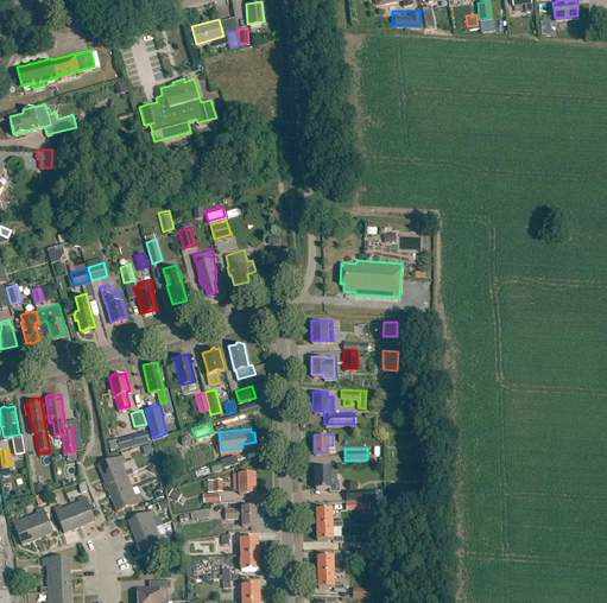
[(122,461),(126,459),(124,452),(99,462),(107,482),(127,474),(134,471),(132,465),(125,468),(122,461)]
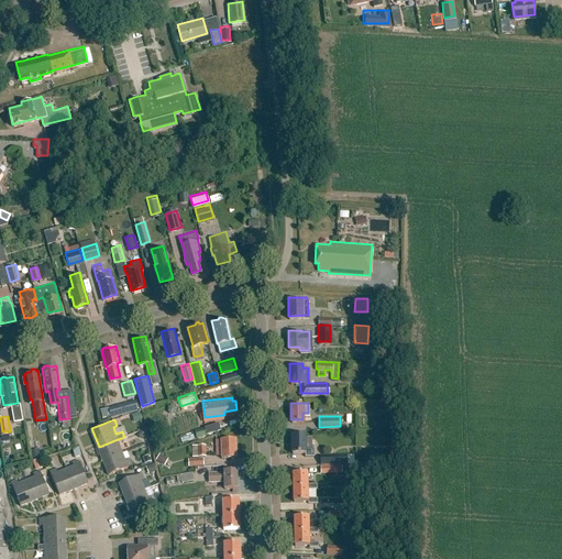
[(206,434),(204,426),(195,428),(197,436),(206,434)]
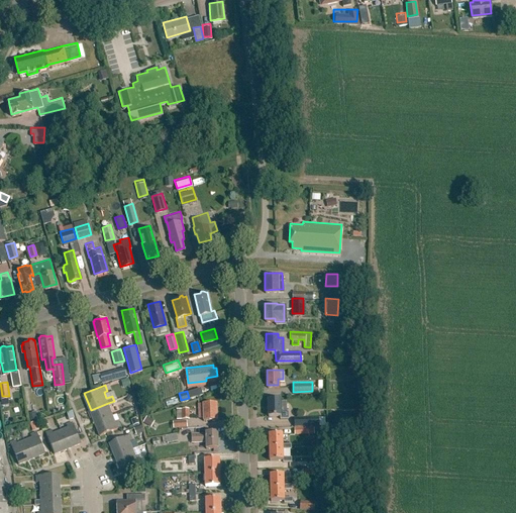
[(280,408),(287,408),(287,399),(280,399),(280,396),(268,396),(268,413),(280,413),(280,408)]
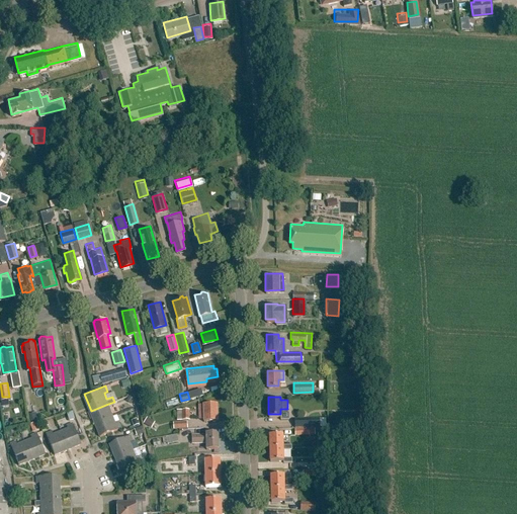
[(218,401),(199,401),(199,412),(203,412),(203,419),(218,418),(218,401)]
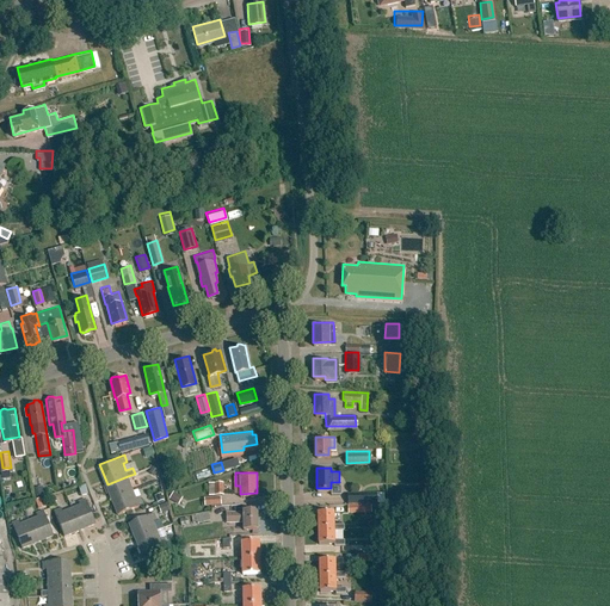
[(128,476),(108,484),(112,498),(134,489),(128,476)]
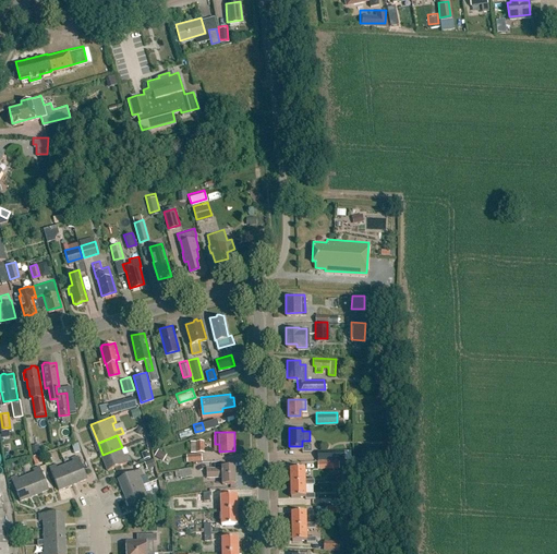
[(122,447),(103,455),(107,468),(131,458),(128,450),(123,453),(122,447)]
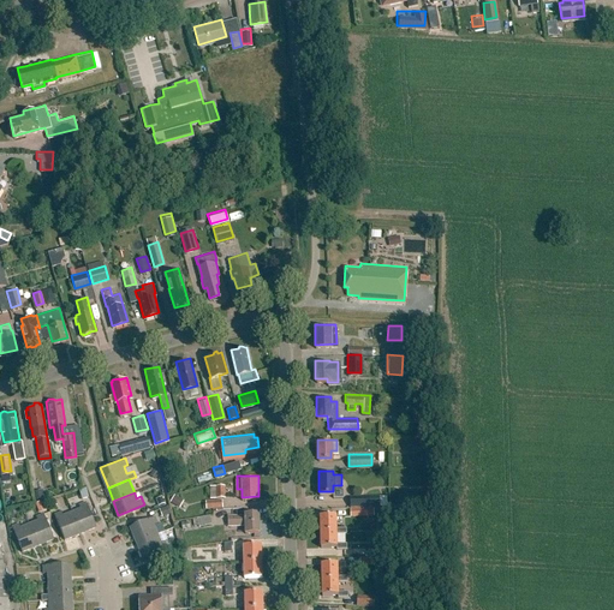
[(379,492),(349,494),(349,504),(379,503),(379,492)]
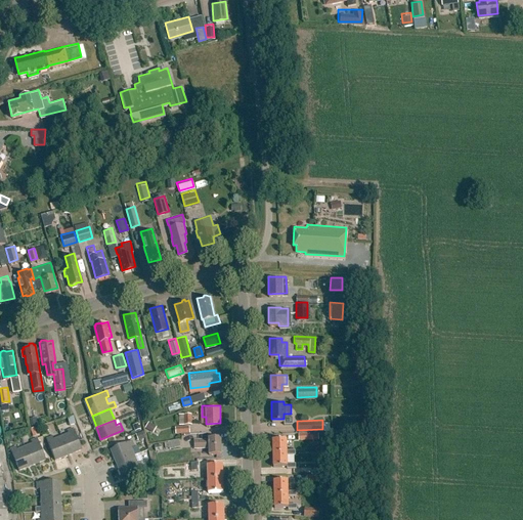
[(39,432),(36,425),(30,427),(33,435),(39,432)]
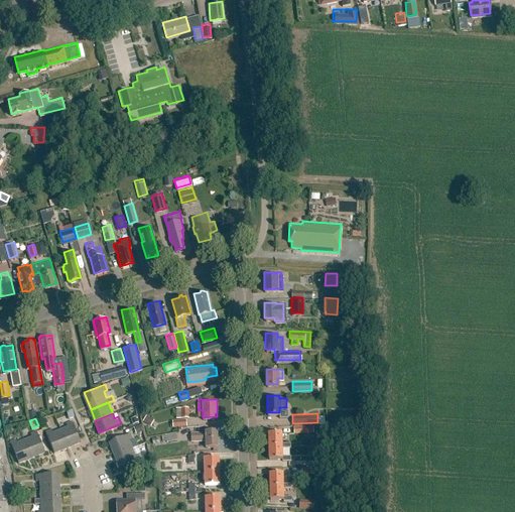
[(73,418),(67,421),(68,424),(60,427),(68,444),(81,439),(73,418)]
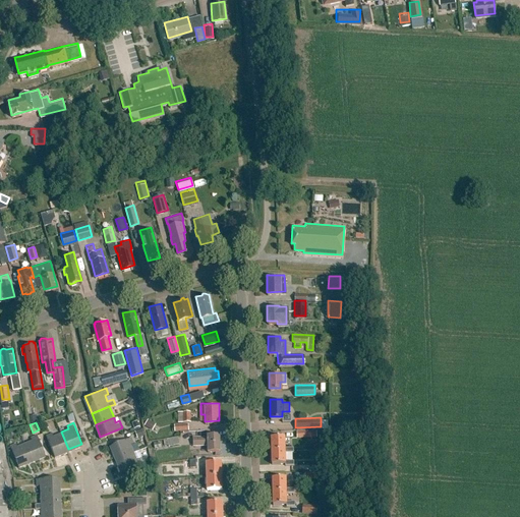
[(52,432),(46,434),(54,454),(68,449),(61,432),(53,435),(52,432)]
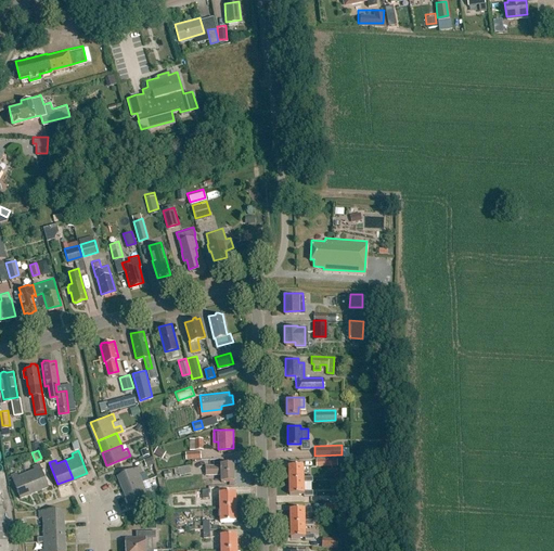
[(221,462),(205,463),(206,472),(221,471),(221,478),(233,478),(232,460),(221,461),(221,462)]
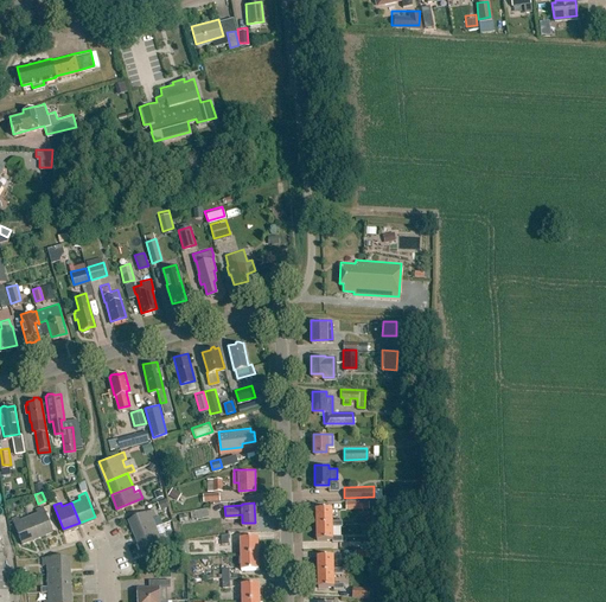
[(37,511),(29,513),(38,535),(53,529),(43,504),(36,507),(37,511)]
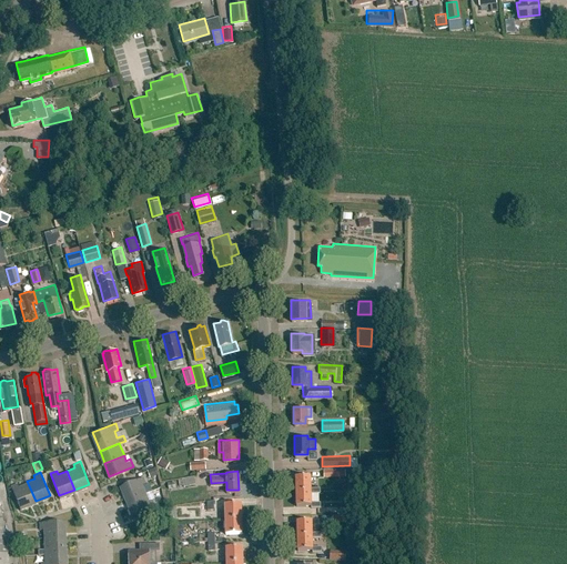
[(192,473),(178,474),(179,483),(192,482),(192,473)]
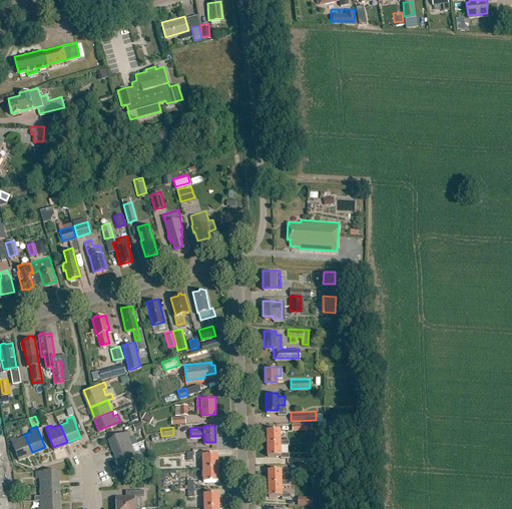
[(129,428),(108,436),(113,449),(131,442),(128,435),(131,434),(129,428)]
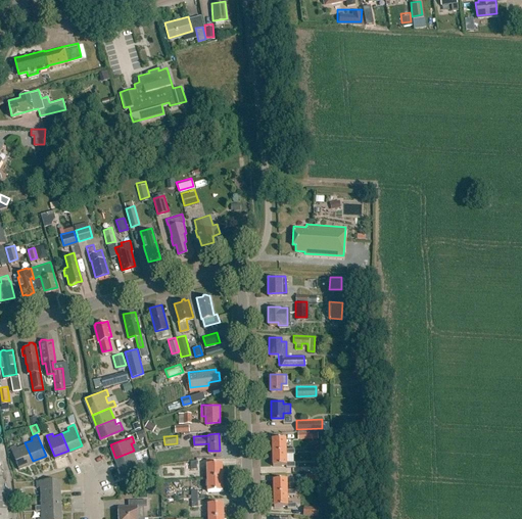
[(284,451),(284,453),(292,453),(292,447),(284,447),(284,436),(271,436),(271,451),(284,451)]
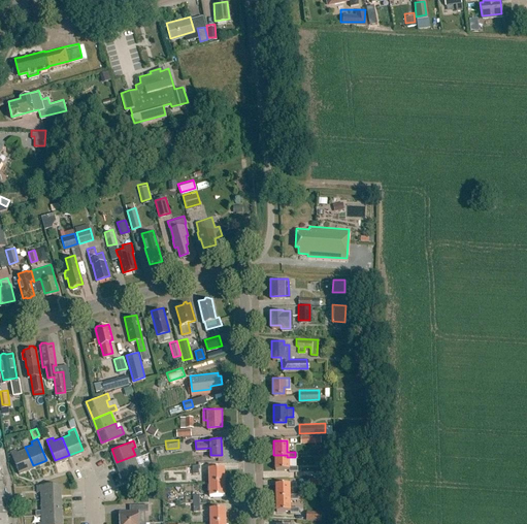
[(17,447),(10,450),(19,471),(33,465),(25,447),(19,450),(17,447)]
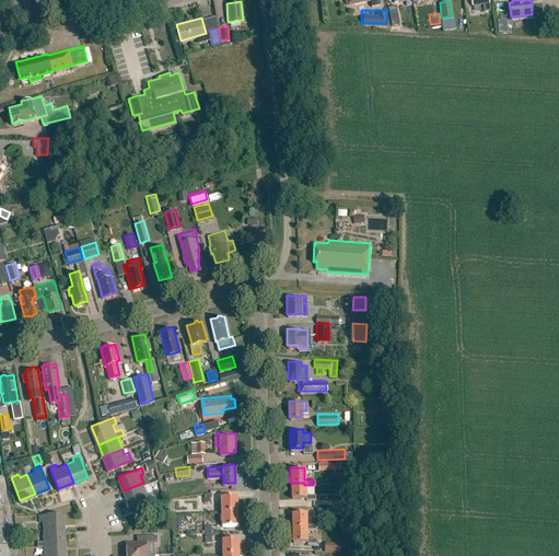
[(143,483),(124,490),(130,506),(152,496),(150,489),(146,490),(143,483)]
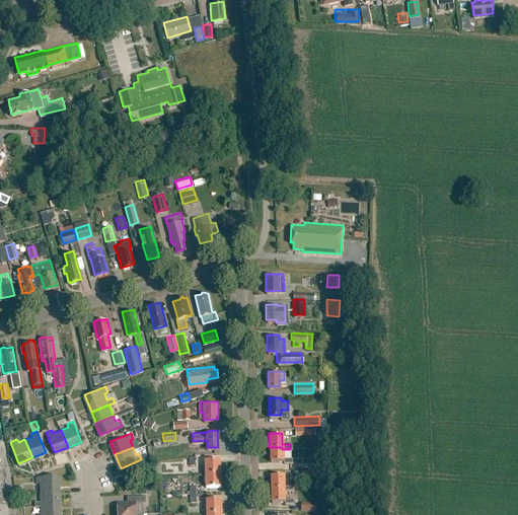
[(282,447),(269,447),(269,460),(283,460),(283,462),(291,462),(291,457),(283,457),(282,449),(282,447)]
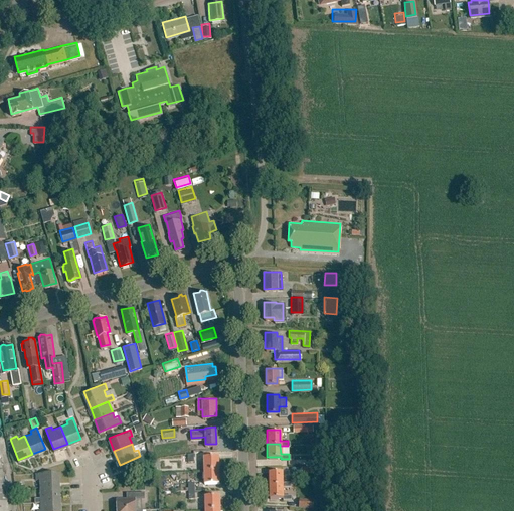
[(218,453),(203,454),(203,467),(218,467),(218,453)]
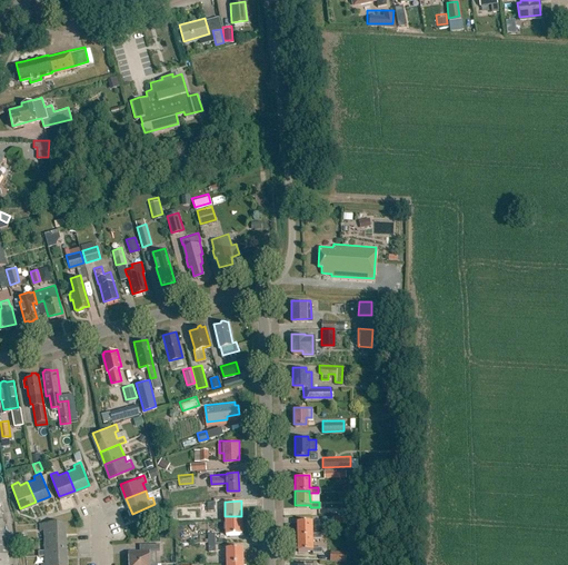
[(9,564),(1,511),(0,511),(0,564),(9,564)]
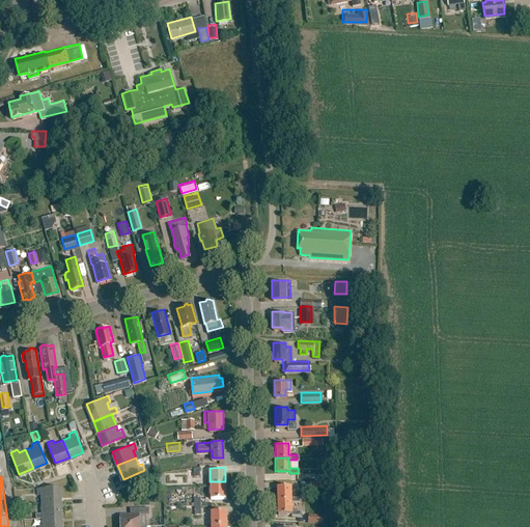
[(225,481),(210,481),(210,496),(225,496),(225,481)]
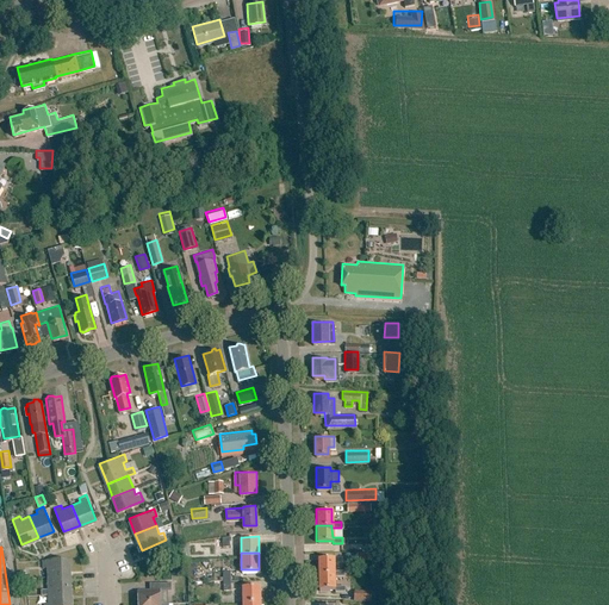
[(69,556),(43,557),(43,566),(48,566),(48,572),(70,571),(69,556)]
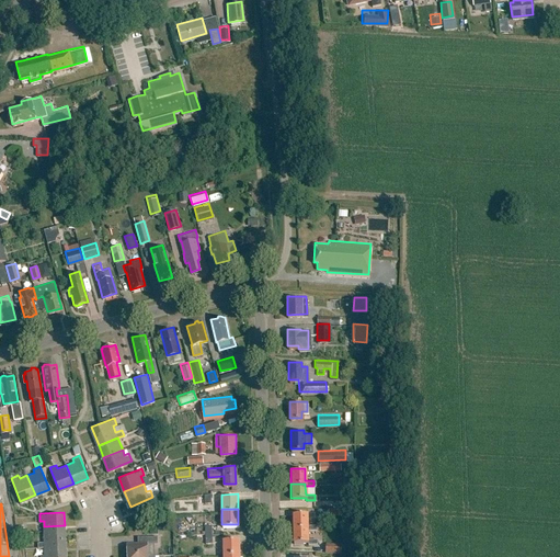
[(307,526),(307,530),(316,530),(316,524),(306,524),(306,513),(292,513),(292,526),(307,526)]
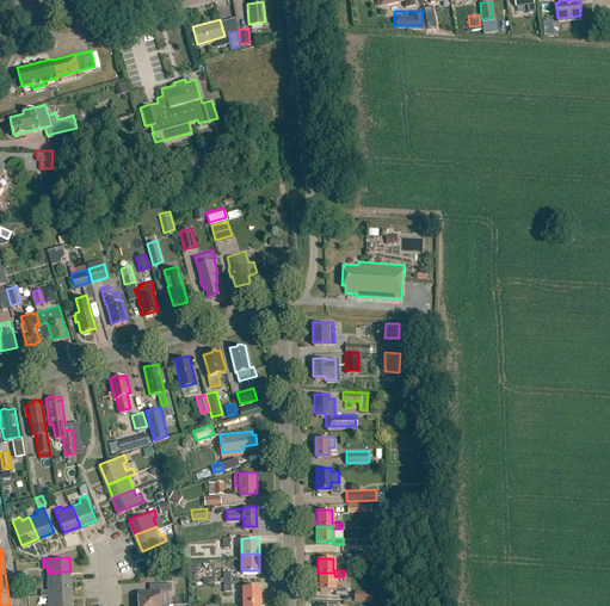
[(71,572),(48,573),(48,588),(71,587),(71,572)]
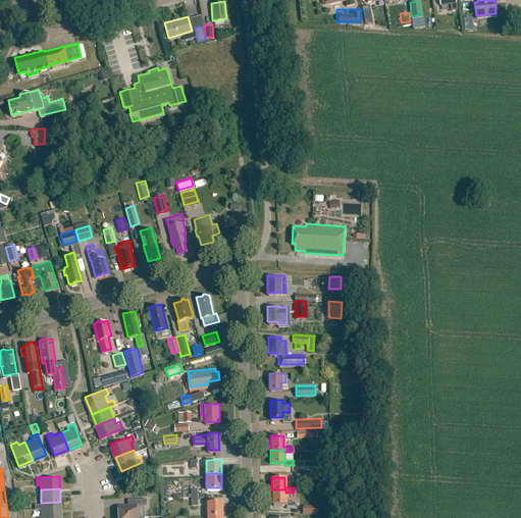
[(285,489),(271,489),(271,504),(285,504),(285,506),(294,506),(294,501),(285,501),(285,493),(285,489)]
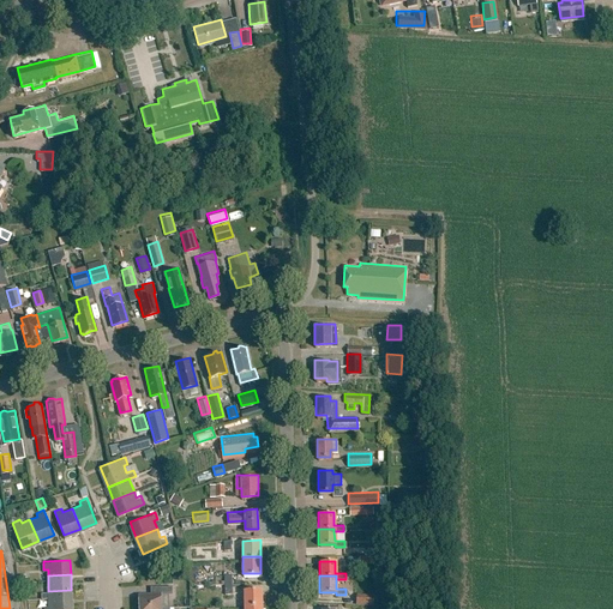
[(170,582),(149,583),(149,590),(137,590),(138,604),(160,603),(160,590),(172,589),(170,582)]
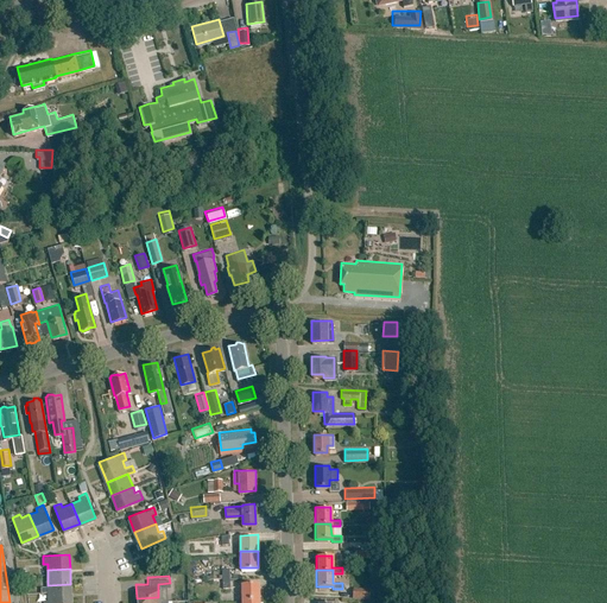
[(259,581),(240,582),(241,597),(259,597),(259,581)]
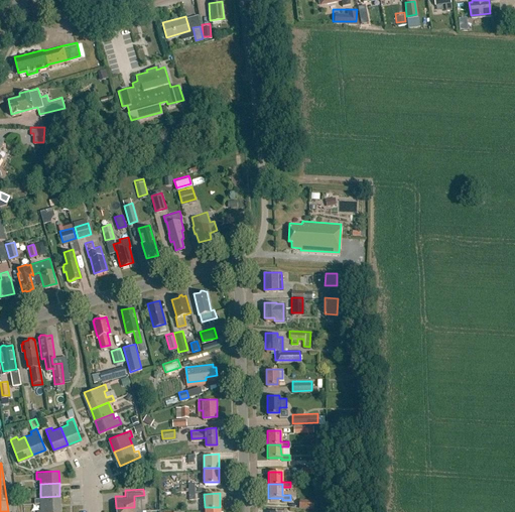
[(41,508),(37,508),(37,511),(59,511),(59,496),(40,497),(34,497),(34,502),(41,501),(41,508)]
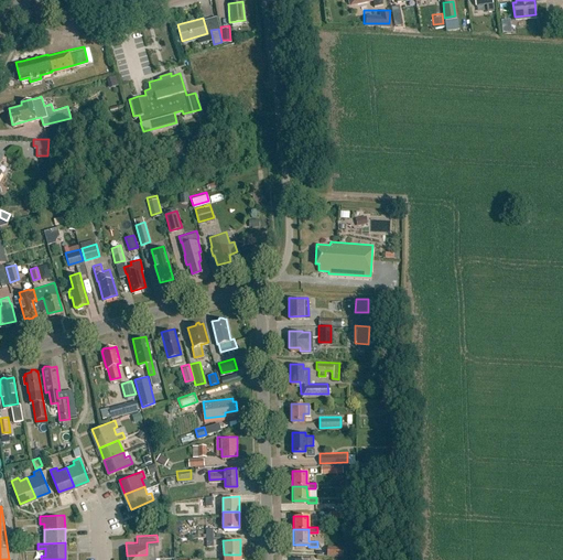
[(343,545),(327,544),(326,553),(342,555),(343,545)]
